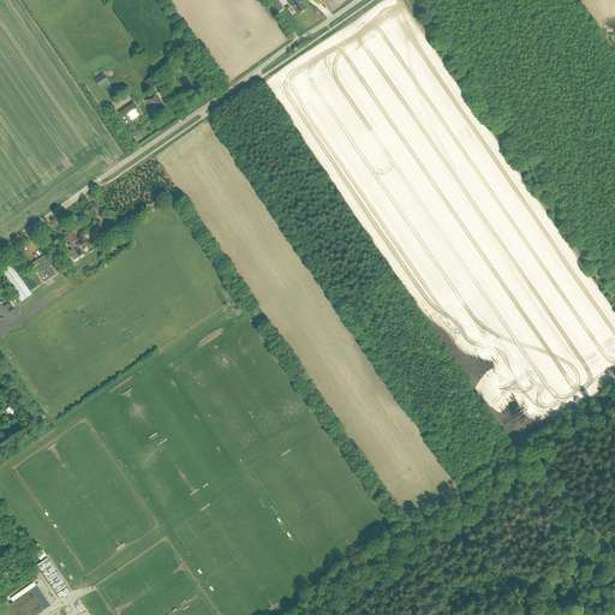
[(268,0),(278,13),(285,9),(279,0),(268,0)]
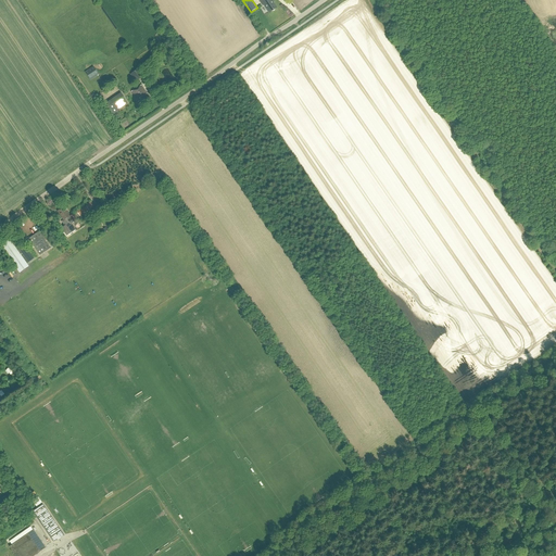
[(277,9),(273,2),(274,2),(273,0),(257,0),(262,5),(263,5),(269,14),(277,9)]
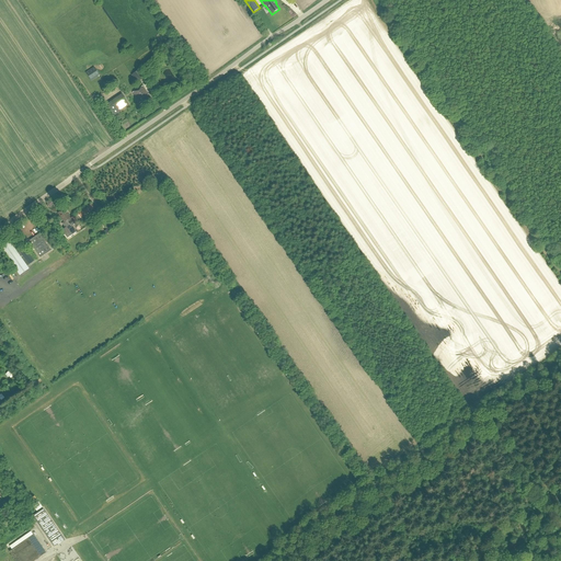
[(91,81),(100,76),(94,67),(86,73),(91,81)]
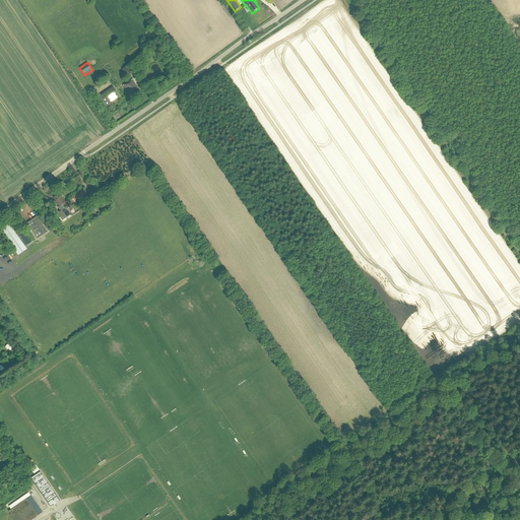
[(129,65),(124,68),(124,69),(125,68),(129,74),(129,75),(133,72),(129,65)]
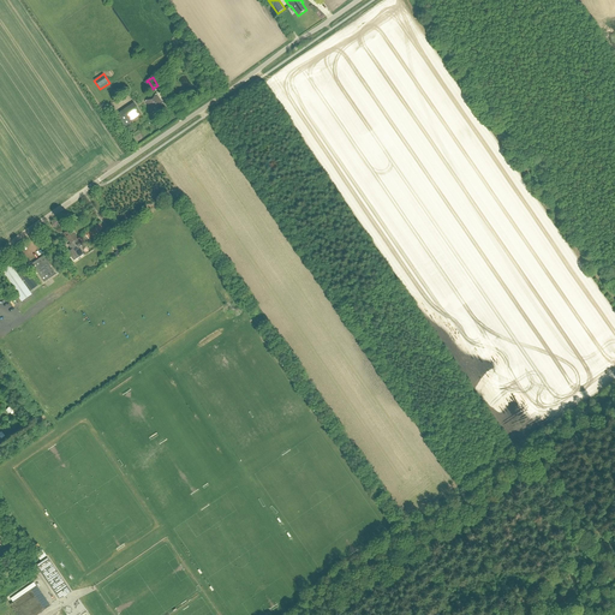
[(156,95),(145,102),(153,113),(154,112),(157,117),(167,111),(156,95)]
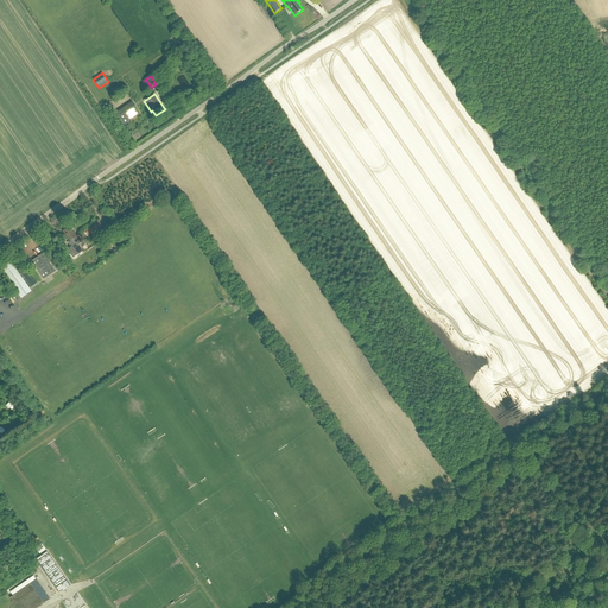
[(125,124),(141,113),(132,100),(116,112),(125,124)]
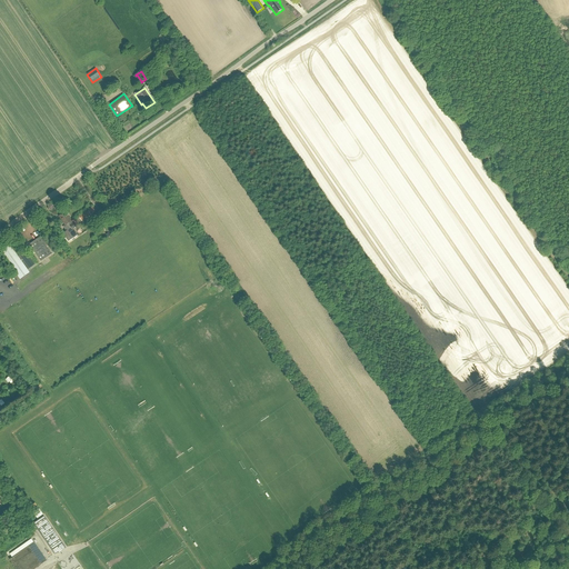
[(81,222),(91,216),(88,210),(78,216),(81,222)]
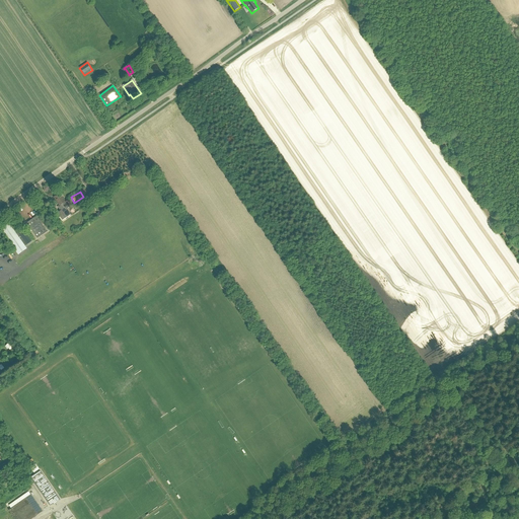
[(63,209),(58,213),(63,220),(71,215),(67,209),(69,208),(72,206),(69,201),(66,203),(60,194),(54,198),(60,206),(63,209)]
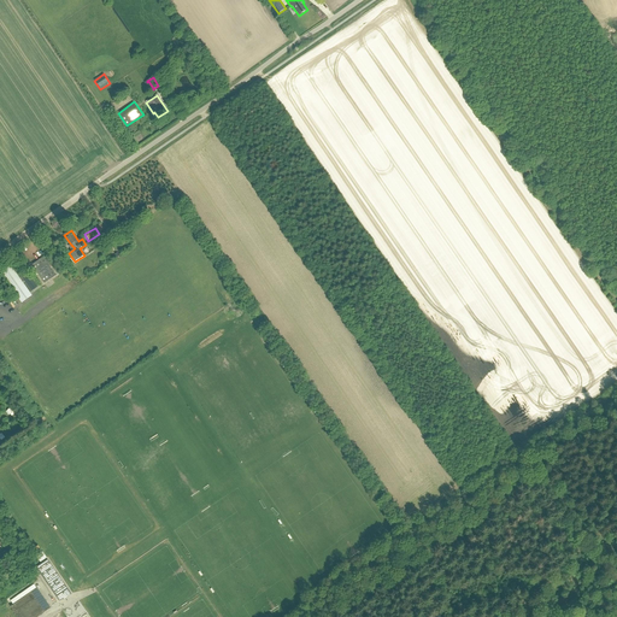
[(45,283),(56,276),(54,274),(43,257),(31,265),(42,281),(45,283)]
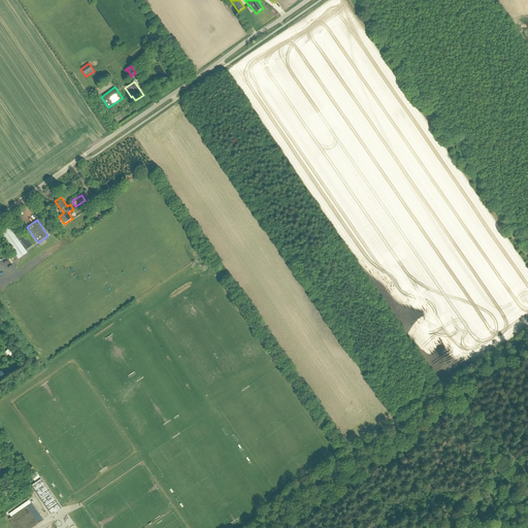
[(18,239),(9,229),(9,228),(1,234),(19,259),(28,253),(26,251),(32,245),(31,245),(24,234),(19,238),(20,238),(18,239)]
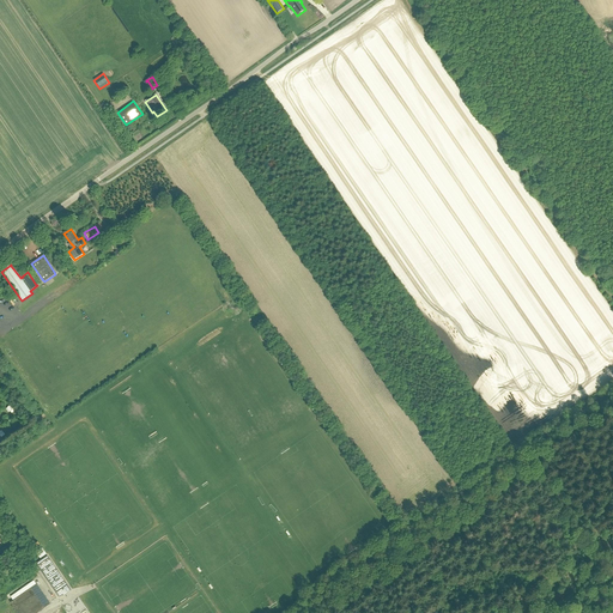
[(34,551),(38,557),(44,552),(41,546),(34,551)]
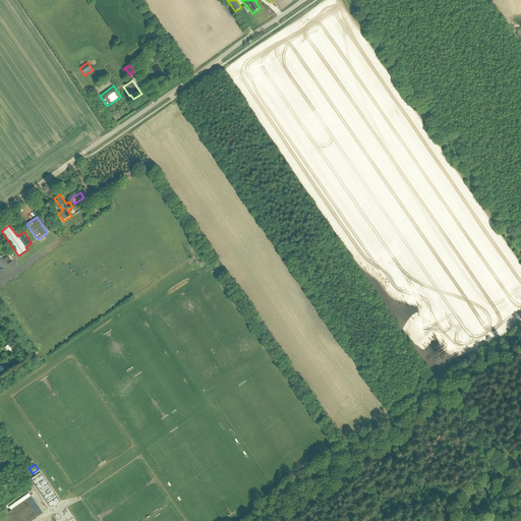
[(50,508),(60,502),(40,472),(31,479),(50,508)]
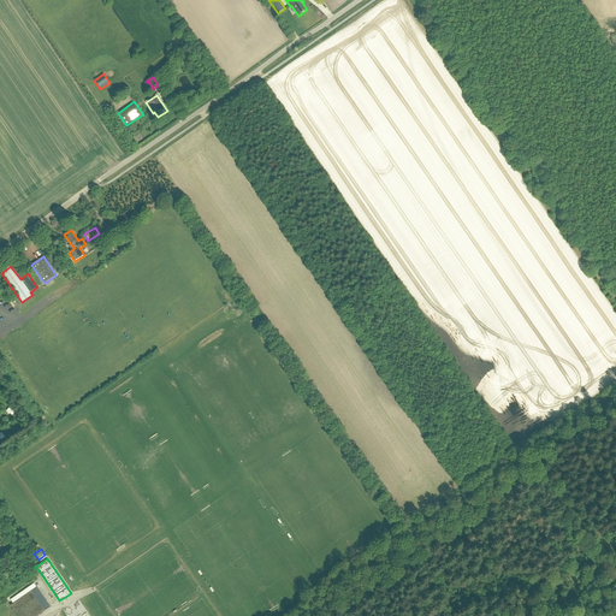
[(11,605),(18,615),(36,615),(45,611),(49,606),(37,588),(36,587),(11,605)]
